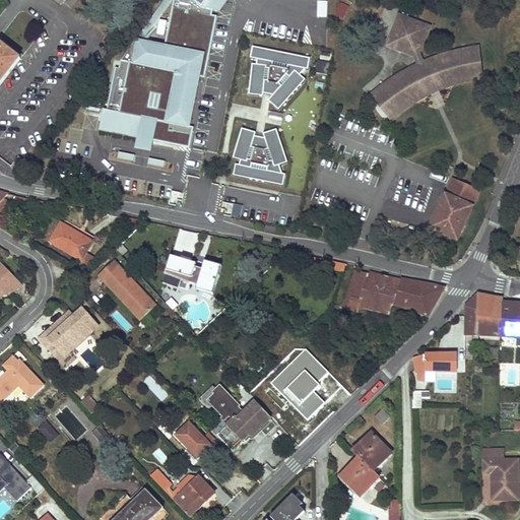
[(173,0),(166,44),(170,44),(169,49),(165,48),(149,44),(151,41),(141,34),(121,61),(119,69),(115,68),(107,110),(104,110),(100,130),(140,138),(140,134),(152,136),(151,141),(190,148),(193,132),(188,131),(189,127),(199,77),(200,70),(206,71),(217,16),(211,15),(212,10),(218,11),(225,0),(173,0)]
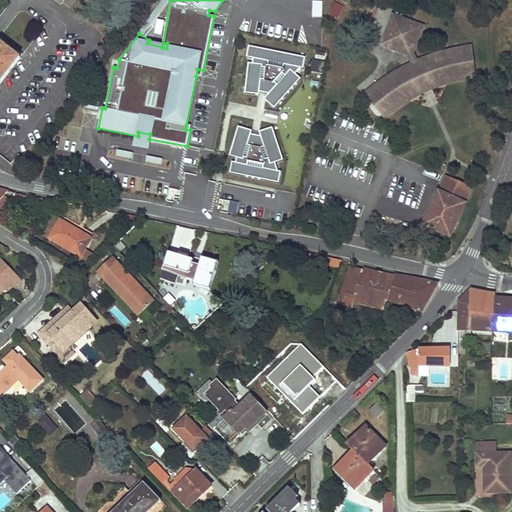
[(335,0),(329,15),(338,19),(346,0),(335,0)]
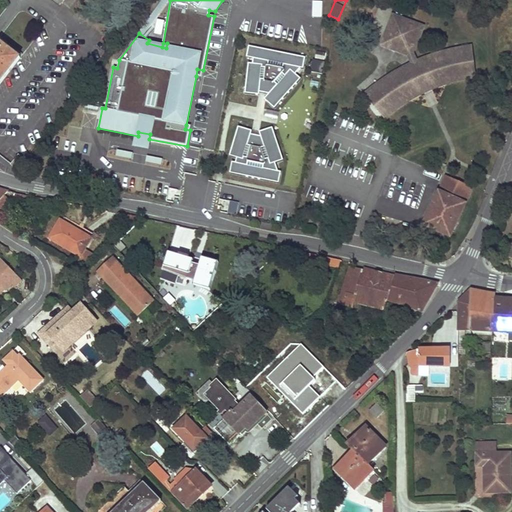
[(322,1),(313,1),(312,17),(322,17),(322,1)]
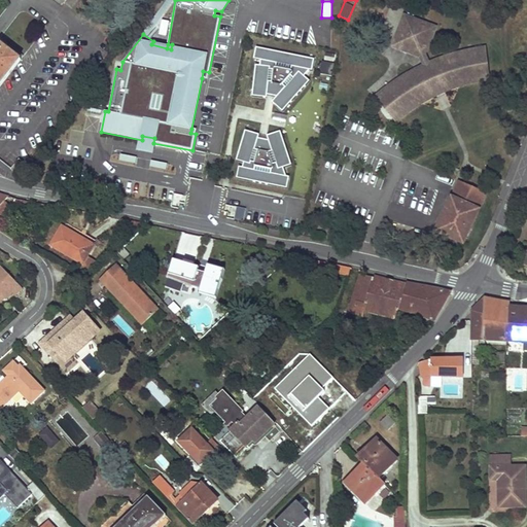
[(489,75),(486,46),(476,48),(469,49),(464,50),(458,51),(452,54),(444,57),(436,59),(428,63),(425,55),(436,27),(403,14),(392,46),(420,57),(423,65),(416,68),(410,71),(395,80),(388,85),(380,92),(374,97),(392,118),(398,113),(408,106),(415,101),(421,98),(433,92),(442,88),(441,83),(450,79),(452,83),(459,81),(465,79),(476,77),(489,75)]
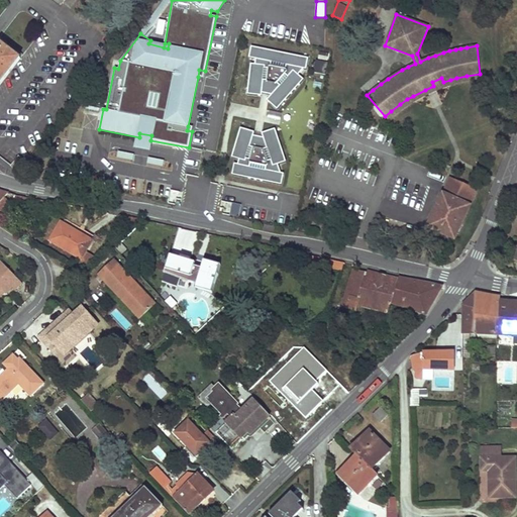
[(0,41),(0,83),(20,58),(8,48),(0,41)]
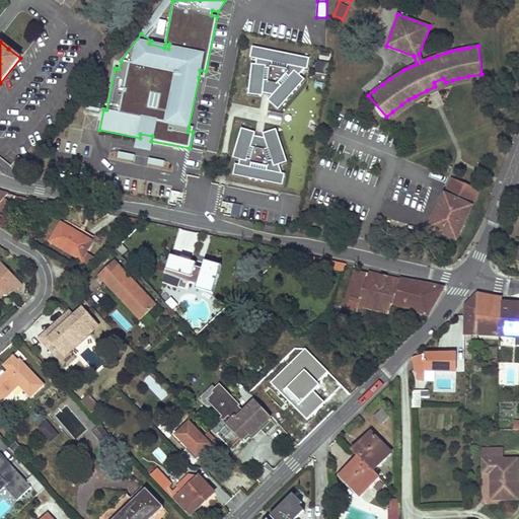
[(8,49),(20,58),(22,55),(11,46),(8,49)]
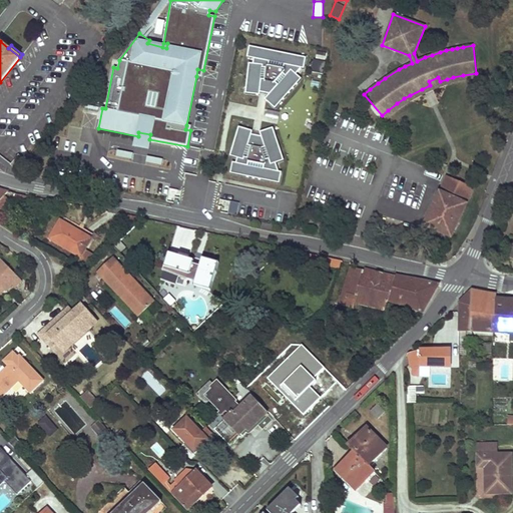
[(306,58),(249,46),(247,57),(253,59),(253,64),(248,63),(245,93),(260,95),(260,92),(270,93),(265,99),(275,109),(302,79),(296,74),(302,68),(304,69),(306,58)]
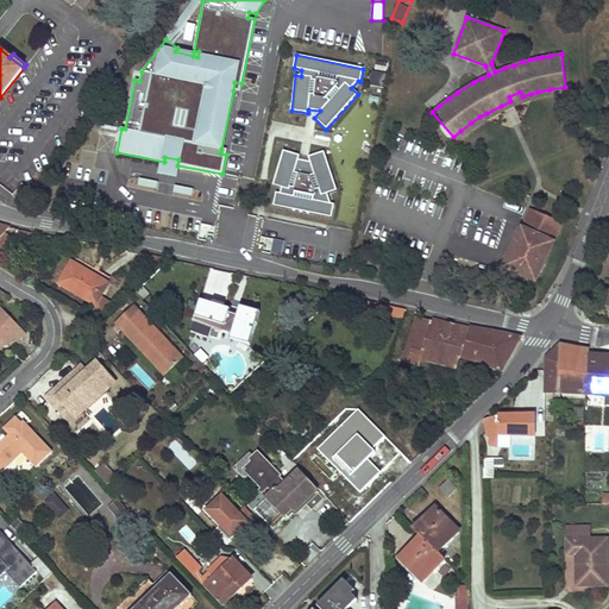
[(566,93),(565,87),(550,89),(538,92),(531,94),(522,96),(520,92),(509,96),(510,101),(501,106),(487,113),(479,117),(471,123),(460,131),(453,137),(457,142),(471,130),(479,125),(487,120),(503,111),(513,106),(529,100),(541,98),(547,96),(557,94),(566,93)]
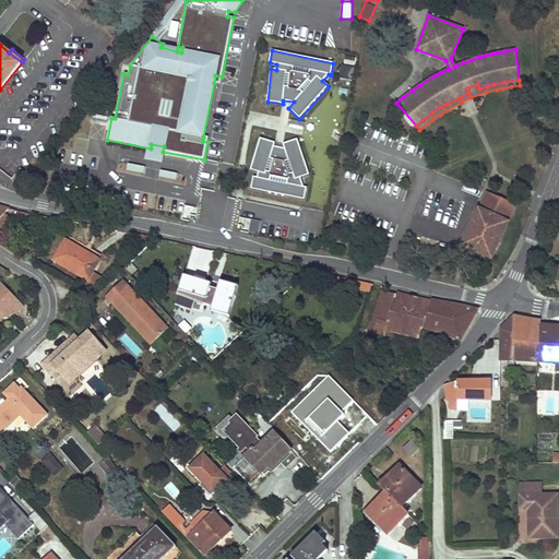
[(275,143),(260,139),(251,170),(259,173),(258,178),(253,177),(251,189),(305,200),(307,188),(304,187),(300,178),(309,175),(297,140),(283,144),(285,150),(274,147),(275,143)]
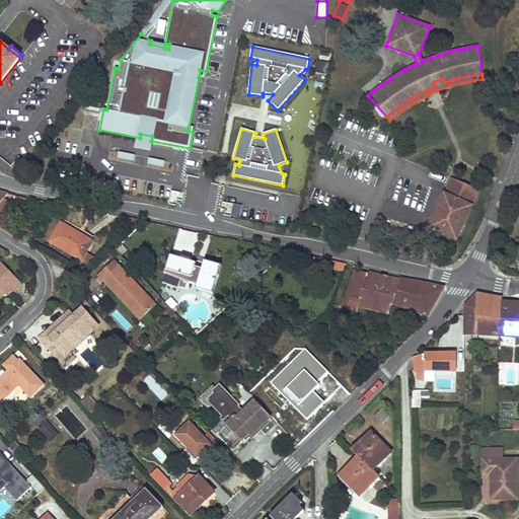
[(137,150),(149,152),(151,141),(152,136),(140,134),(140,138),(137,150)]
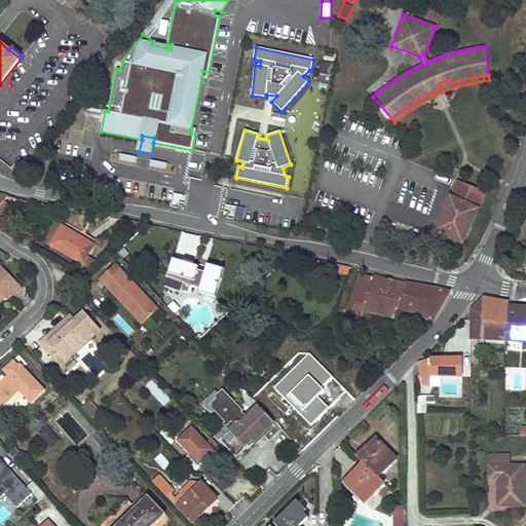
[(19,158),(11,168),(19,175),(27,164),(19,158)]
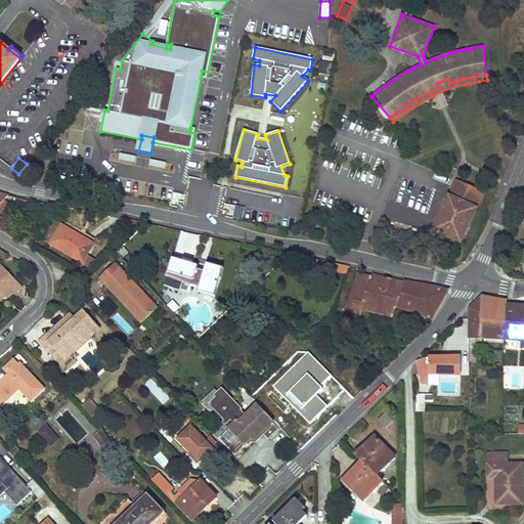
[(456,180),(433,230),(461,242),(483,191),(456,180)]
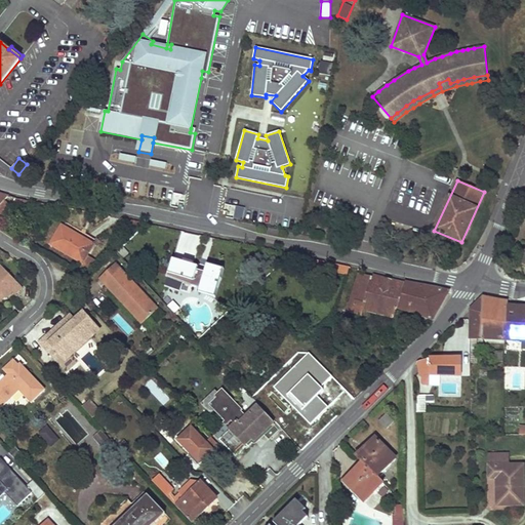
[(15,199),(15,200),(12,209),(24,211),(26,201),(15,199)]
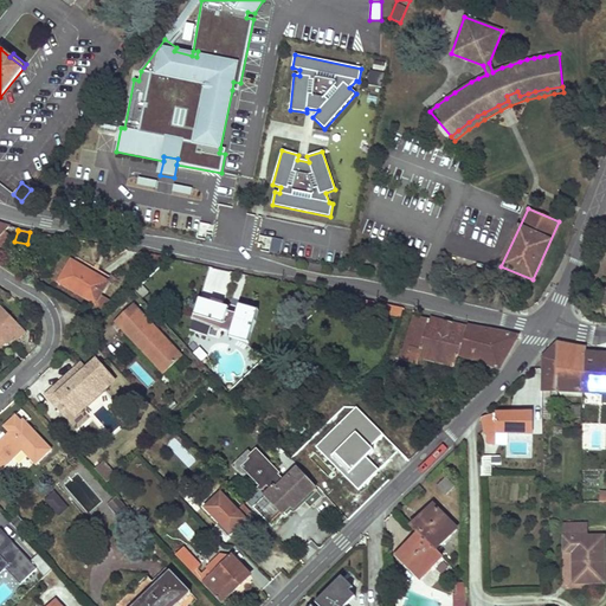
[(0,250),(11,239),(4,232),(0,237),(0,250)]
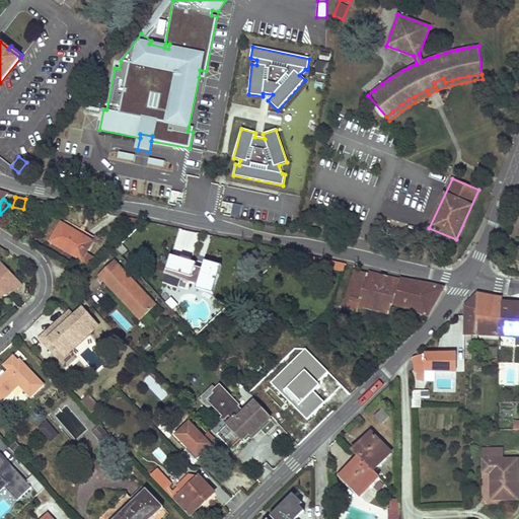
[(231,216),(239,218),(242,206),(233,204),(231,216)]
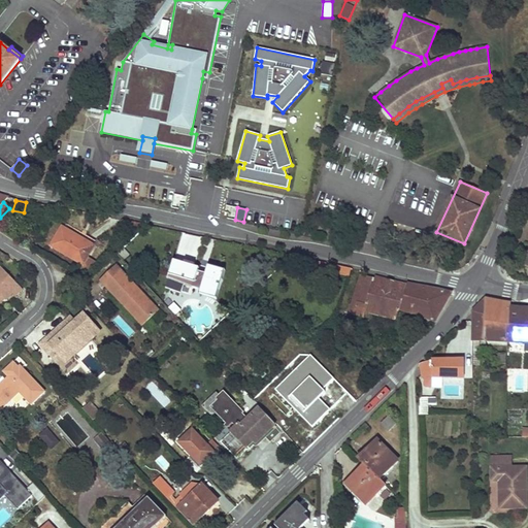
[(62,227),(51,246),(83,265),(79,270),(88,275),(95,263),(87,258),(94,245),(62,227)]
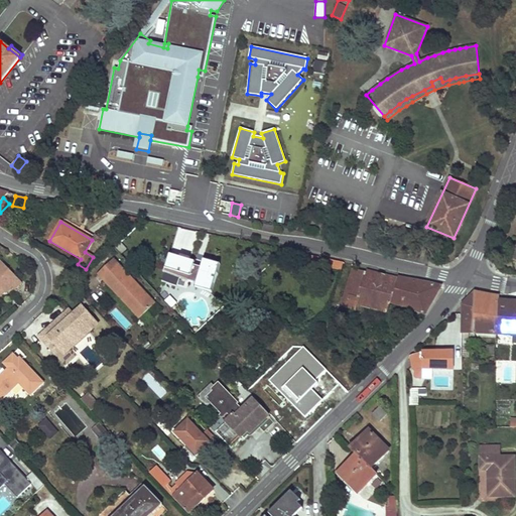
[(192,251),(198,233),(178,228),(173,247),(192,251)]
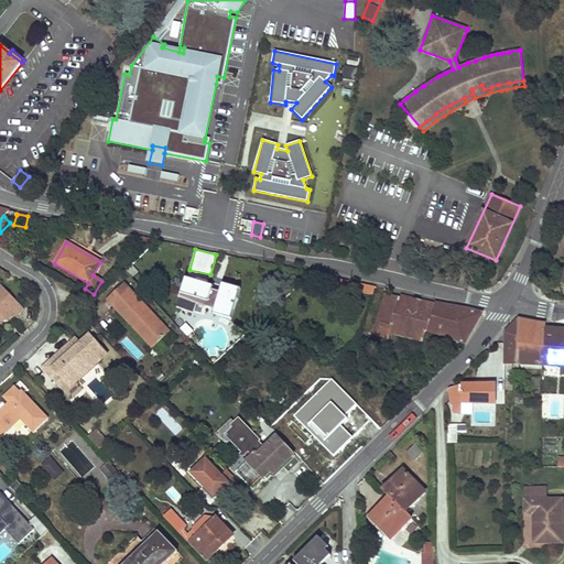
[(185,278),(181,293),(208,302),(206,307),(215,311),(214,314),(229,318),(232,310),(235,311),(238,299),(236,299),(238,289),(223,284),(220,293),(212,290),(213,286),(185,278)]
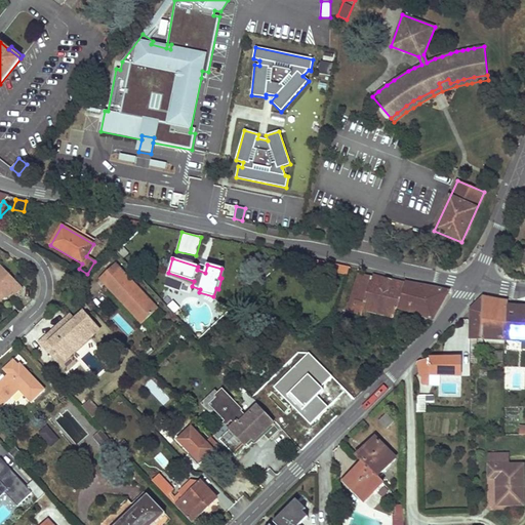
[(315,260),(314,266),(319,267),(327,269),(335,270),(336,265),(315,260)]
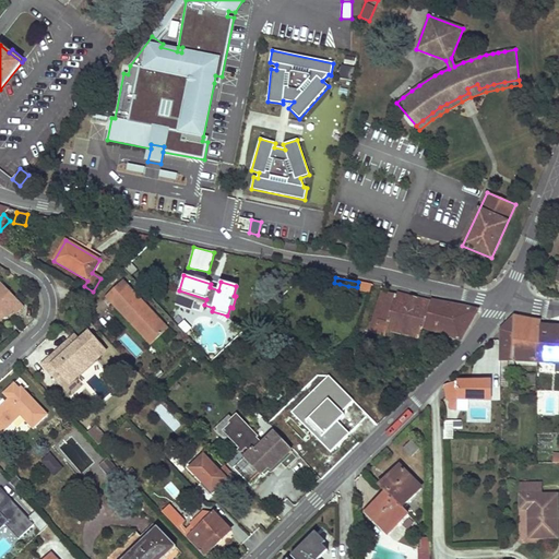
[(131,288),(125,282),(106,298),(113,305),(131,288)]
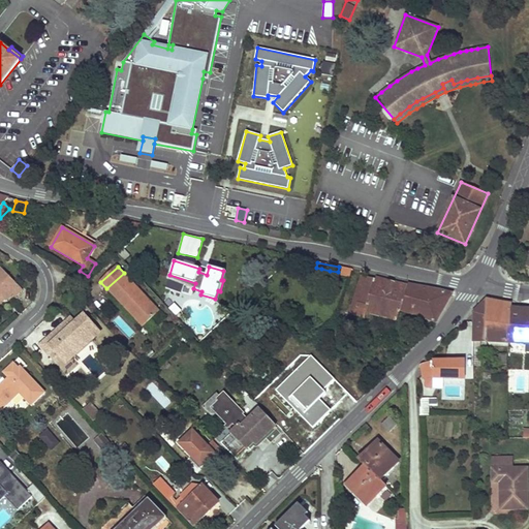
[(0,268),(0,299),(3,297),(5,299),(6,300),(12,293),(16,297),(22,290),(0,268)]
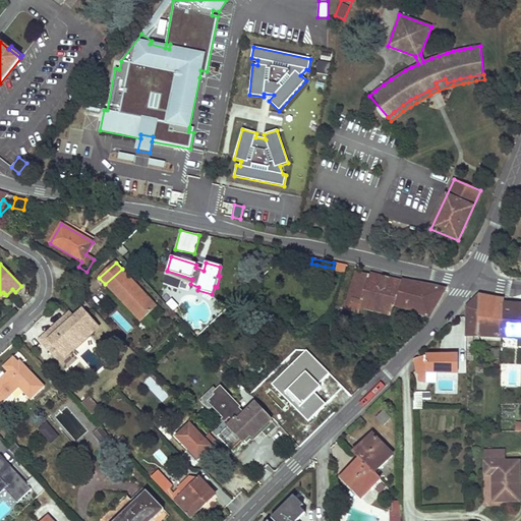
[(122,269),(105,284),(140,323),(158,306),(122,269)]
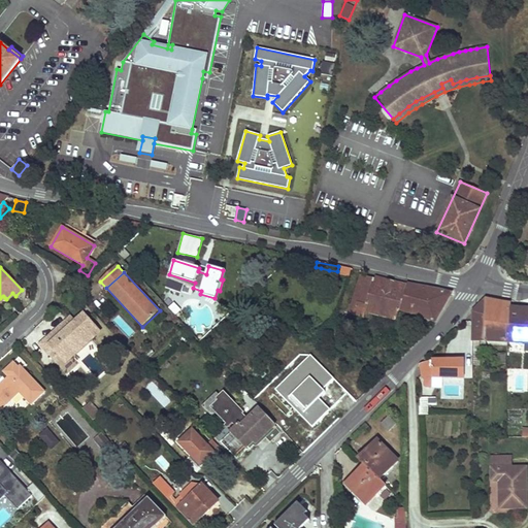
[(168,278),(193,288),(195,283),(169,274),(168,278)]
